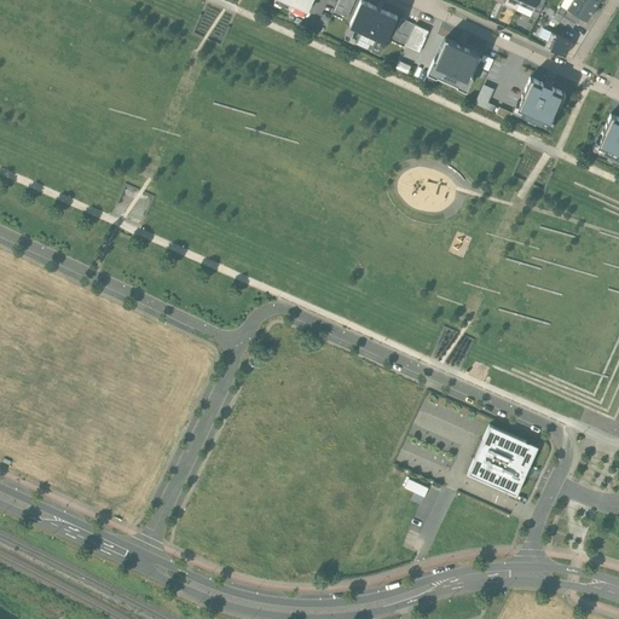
[(311,0),(282,0),(282,1),(306,12),(311,0)]
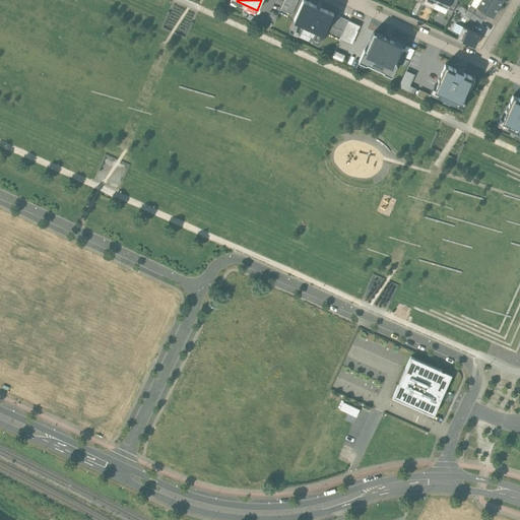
[(284,0),(280,9),(291,14),(298,0),(284,0)]
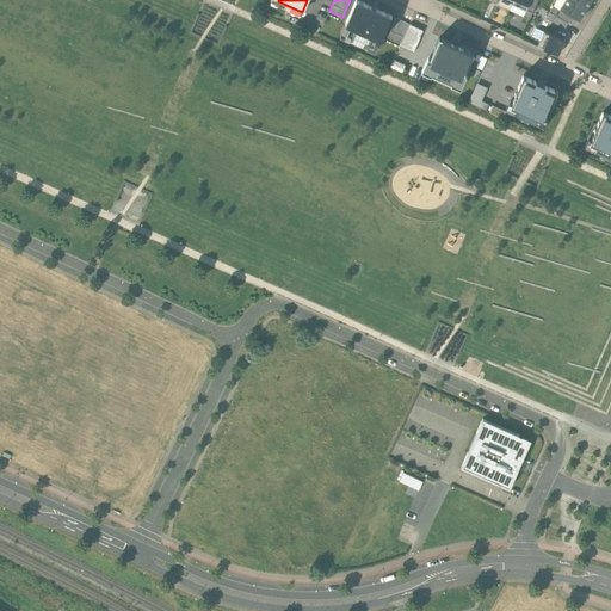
[(392,16),(357,0),(355,0),(345,24),(350,25),(345,34),(372,47),(376,38),(381,39),(392,16)]
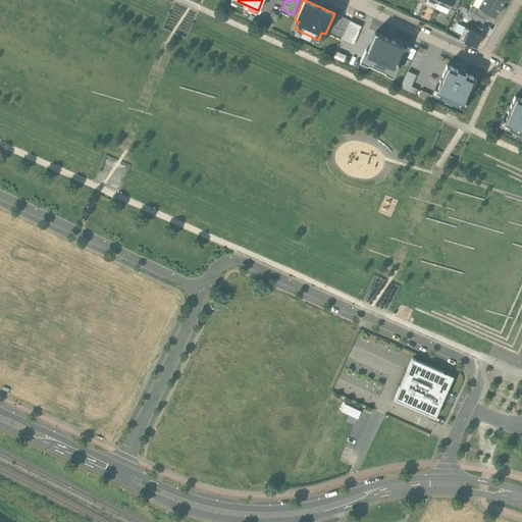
[(453,0),(450,8),(447,13),(453,16),(459,0),(453,0)]
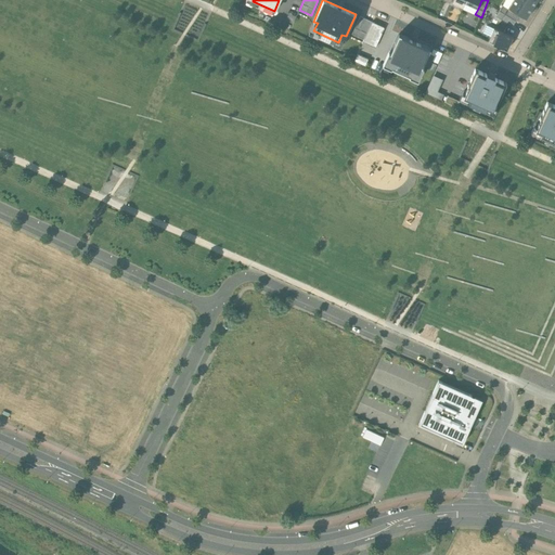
[(532,7),(520,0),(513,0),(508,8),(519,15),(526,18),(532,7)]
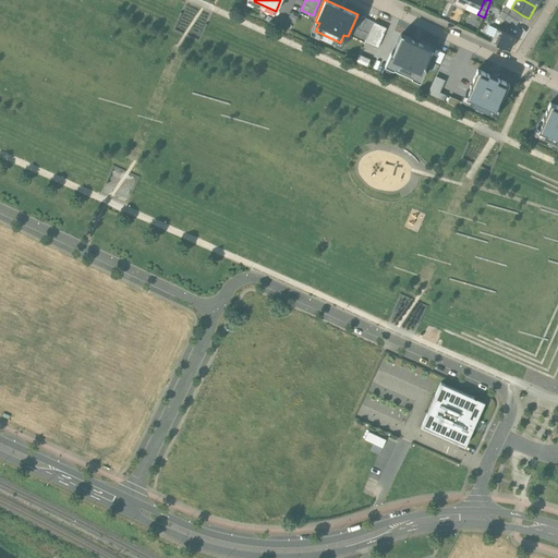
[(511,8),(505,4),(501,10),(519,21),(522,15),(511,8)]
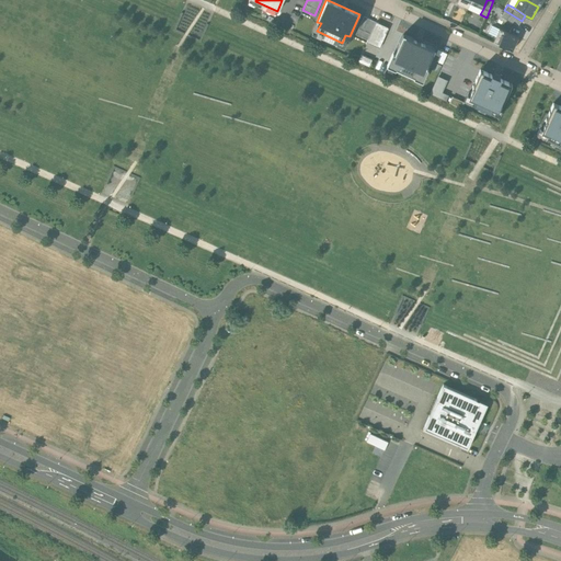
[(522,21),(504,10),(501,15),(517,26),(522,21)]
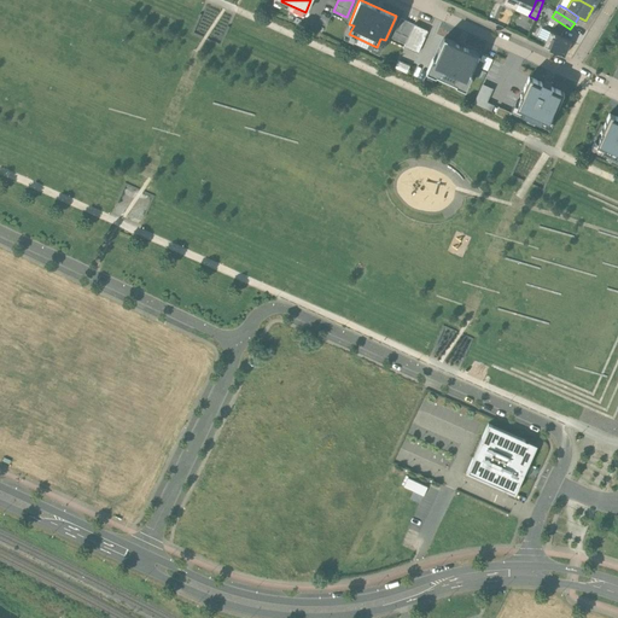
[(401,18),(391,38),(404,44),(414,24),(401,18)]
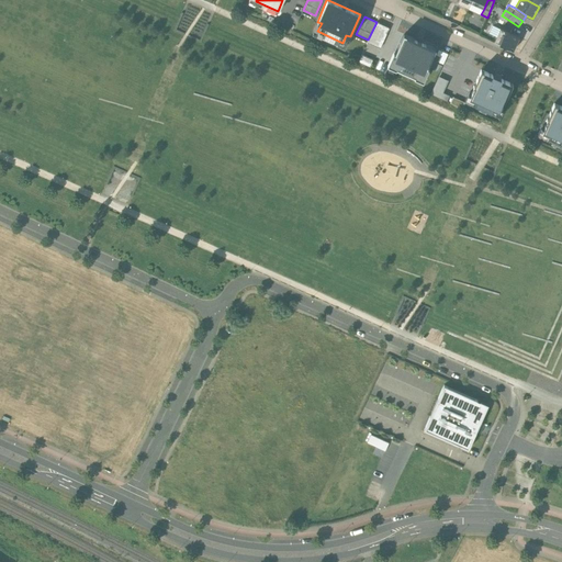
[(414,38),(403,34),(395,53),(396,53),(393,59),(398,62),(396,68),(415,77),(417,70),(423,74),(426,67),(427,67),(436,48),(426,44),(425,45),(413,40),(414,38)]
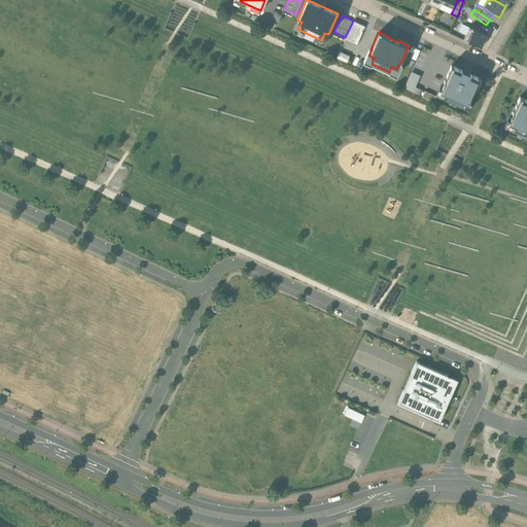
[(444,80),(445,81),(440,92),(446,94),(444,97),(461,104),(462,102),(467,104),(472,94),(473,95),(481,78),(451,65),(444,80)]
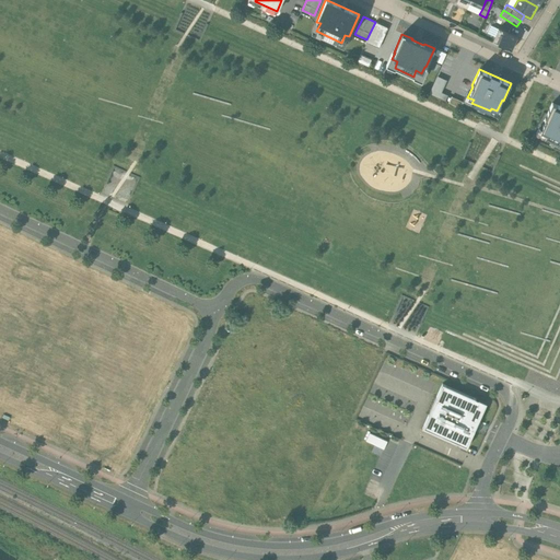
[(463,102),(451,96),(448,102),(461,107),(463,102)]
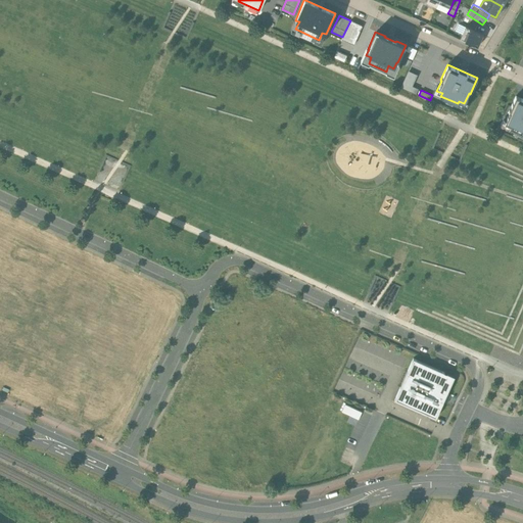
[(508,111),(509,111),(505,122),(510,125),(509,127),(522,133),(522,98),(515,95),(508,111)]
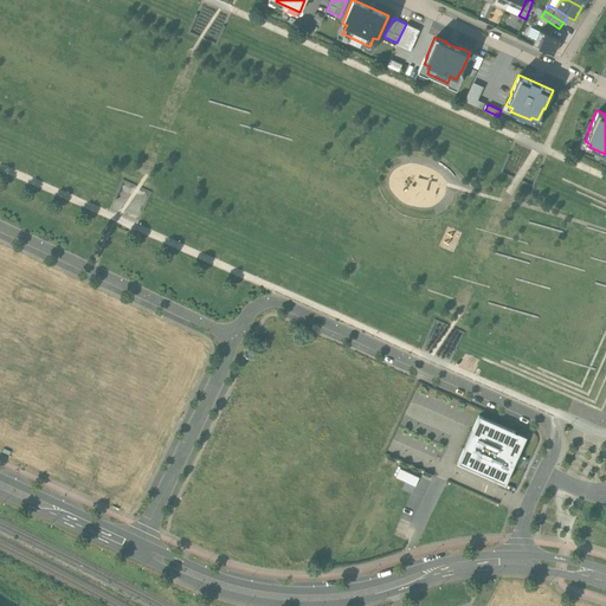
[(457,463),(504,484),(527,436),(478,414),(457,463)]
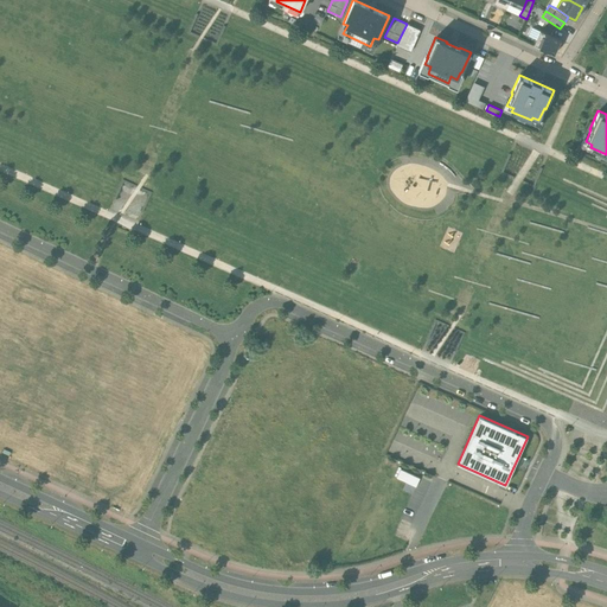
[(420,478),(401,468),(396,477),(415,486),(420,478)]
